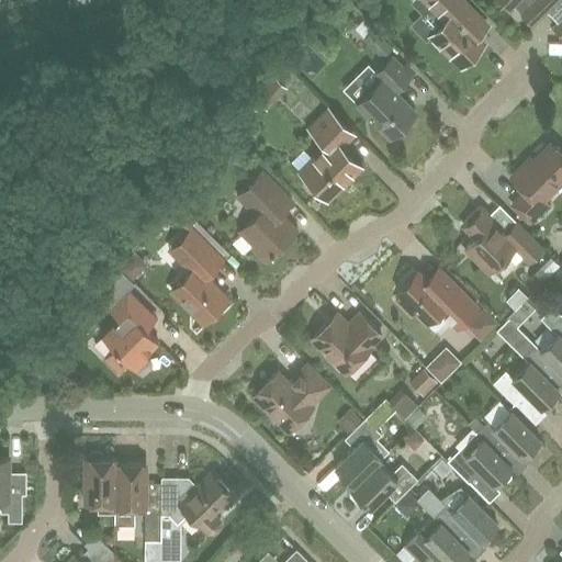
[(425,41),(430,35),(445,21),(423,0),(413,0),(411,3),(422,14),(409,25),(425,41)]
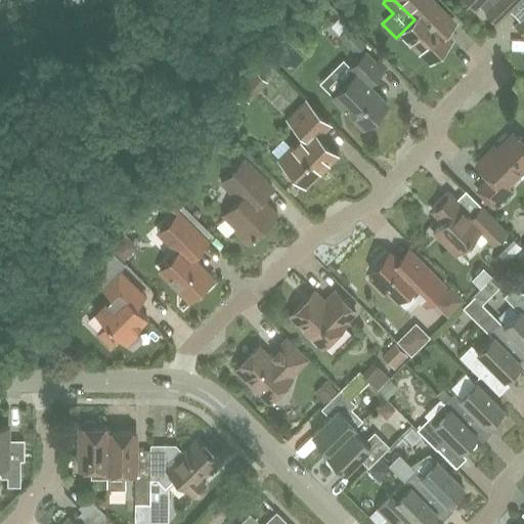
[(431,0),(394,0),(415,19),(401,33),(430,60),(451,39),(446,35),(456,24),(437,5),(431,0)]
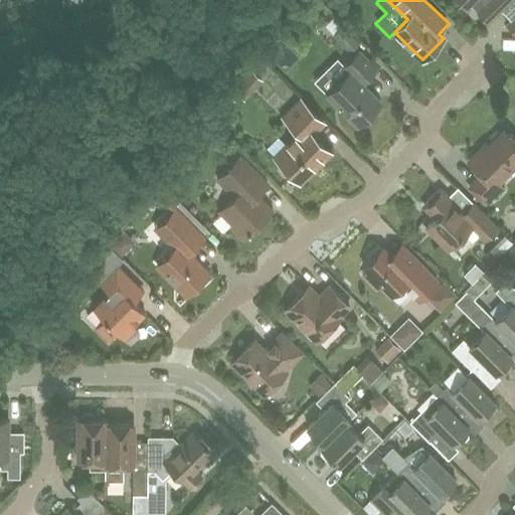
[(459,0),(468,9),(471,5),(473,3),(479,8),(476,11),(488,22),(500,10),(510,0),(459,0)]
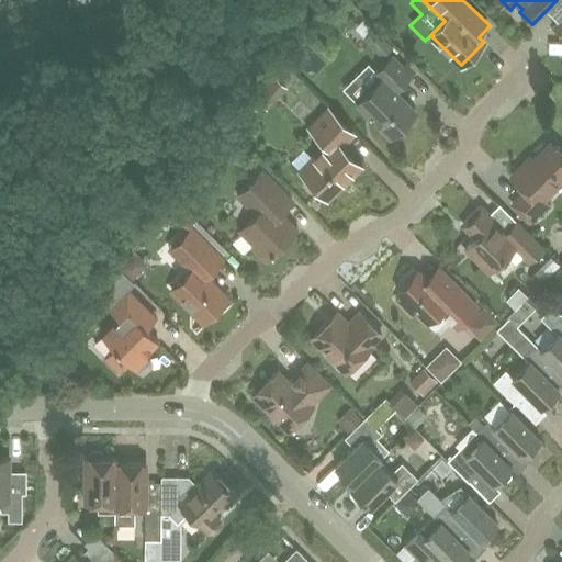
[(561,0),(557,0),(546,11),(557,22),(561,17),(561,0)]
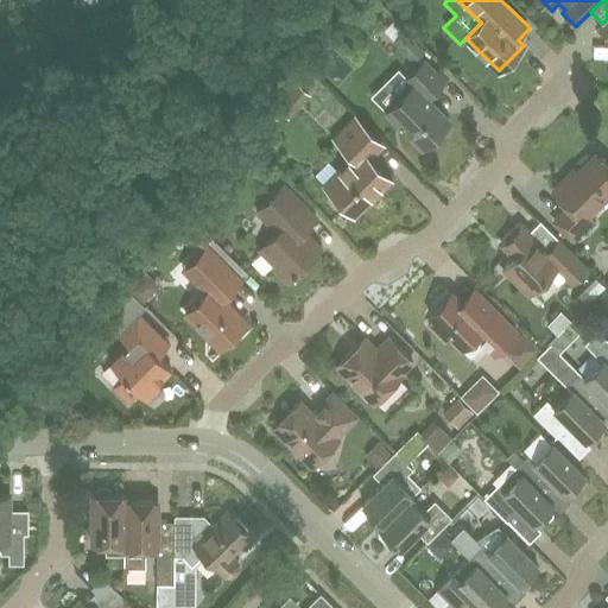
[(405,30),(394,19),(382,31),(393,43),(405,30)]
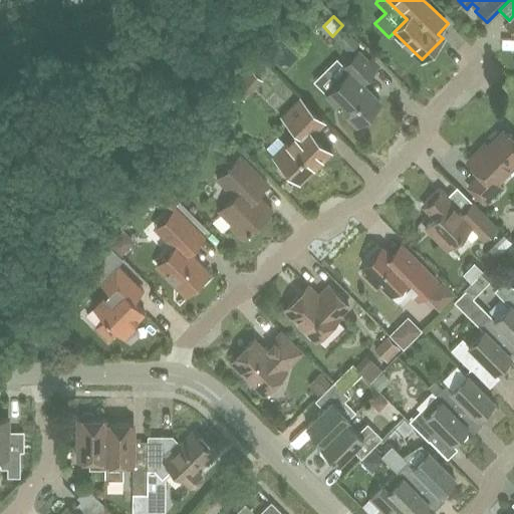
[(342,25),(332,36),(350,53),(360,43),(342,25)]
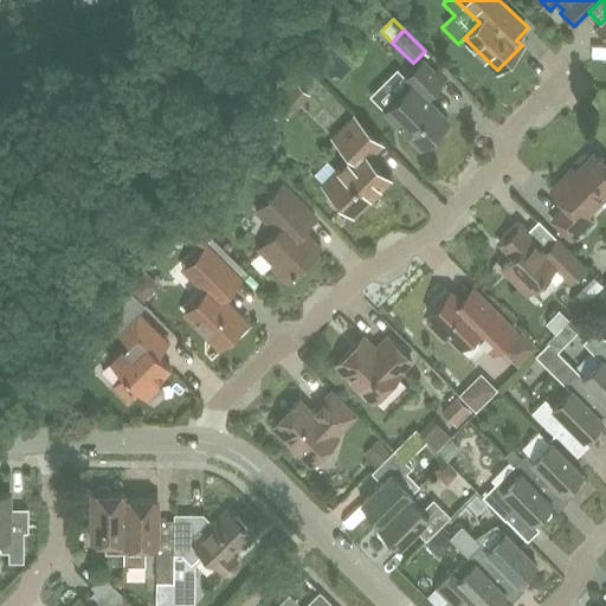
[(395,70),(369,95),(386,111),(385,113),(420,148),(447,121),(442,116),(425,100),(443,83),(432,72),(421,62),(405,78),(395,70)]
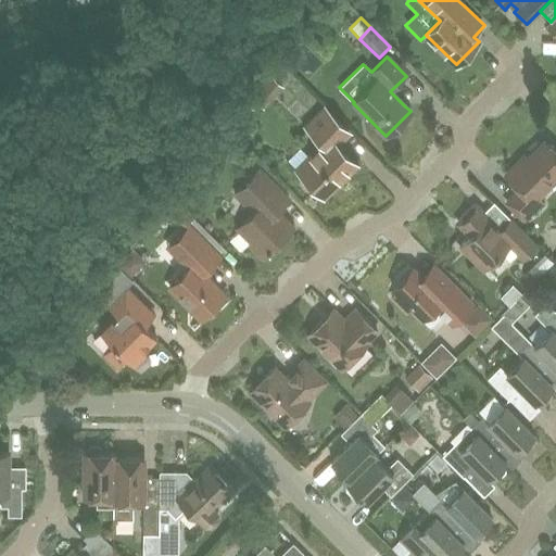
[(250,97),(263,110),(283,87),(270,75),(250,97)]
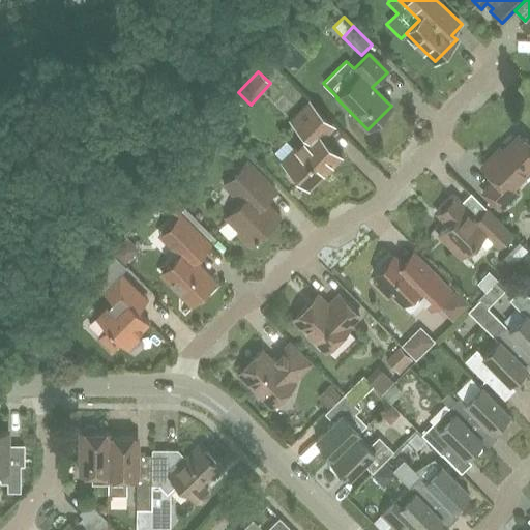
[(291,121),(307,139),(295,150),(283,163),(307,188),(340,157),(321,138),(332,126),(310,104),(291,121)]
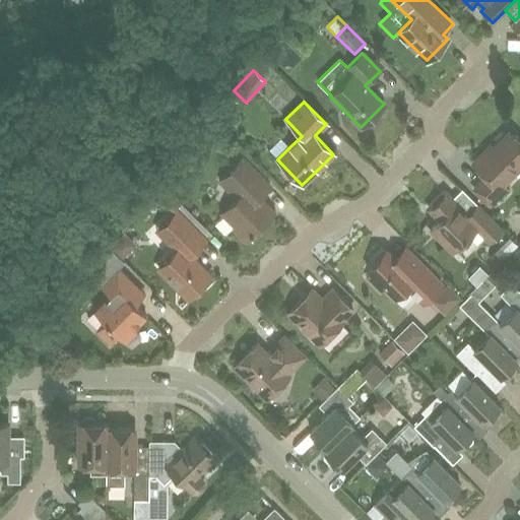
[(212,125),(200,139),(207,145),(219,131),(212,125)]
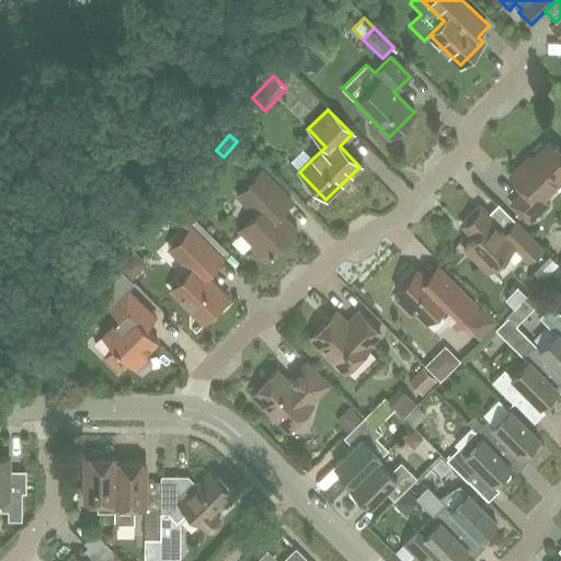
[(525,160),(510,174),(524,190),(510,203),(528,222),(546,205),(539,198),(560,178),(560,155),(549,142),(537,155),(527,163),(525,160)]
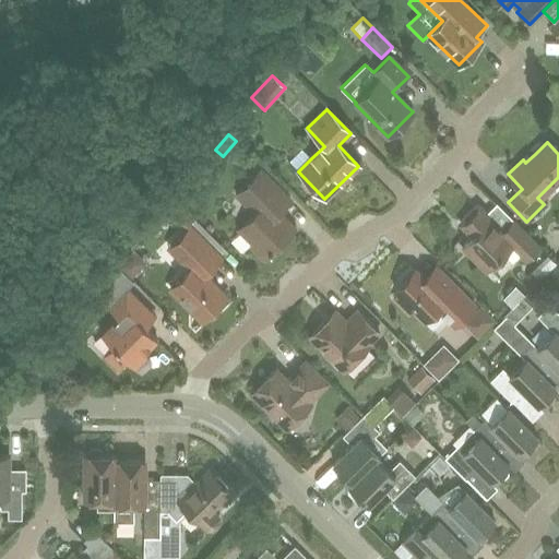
[(288,162),(298,171),(311,158),(302,149),(288,162)]
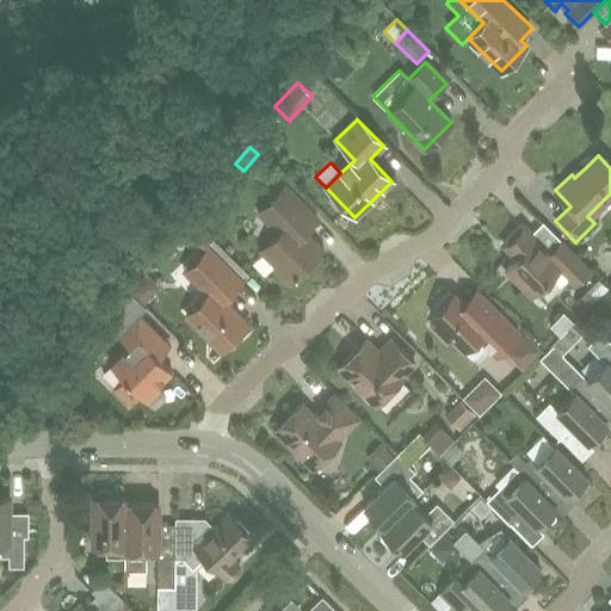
[(263,252),(276,265),(273,267),(288,283),(322,248),(304,232),(318,218),(284,184),(257,211),(278,233),(260,250),(263,252)]
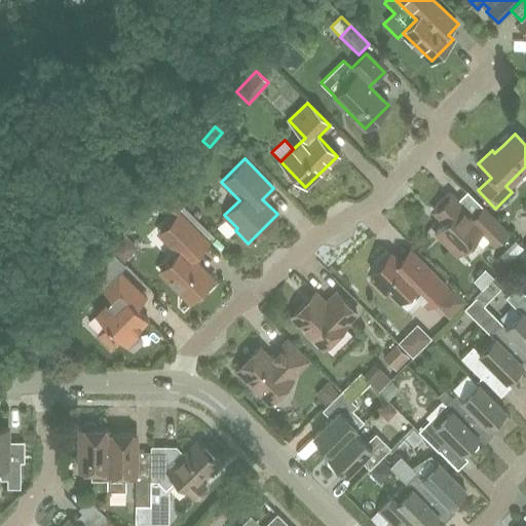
[(163,208),(174,218),(162,229),(182,250),(160,271),(190,301),(212,278),(190,257),(208,240),(179,213),(181,211),(179,209),(183,205),(162,185),(149,199),(160,210),(163,208)]
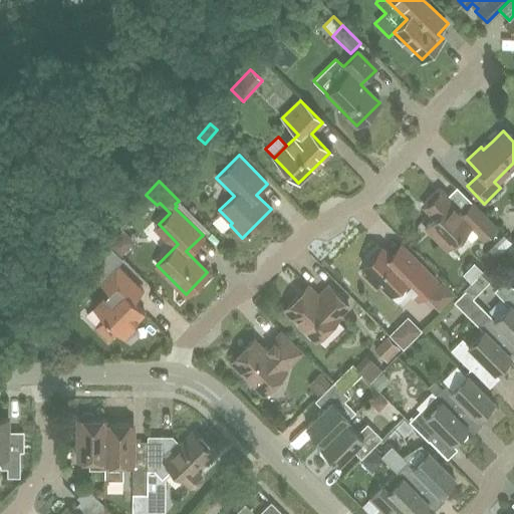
[(446,248),(462,232),(470,240),(480,231),(484,236),(495,226),(471,202),(461,211),(447,197),(438,188),(422,204),(434,217),(425,226),(446,248)]
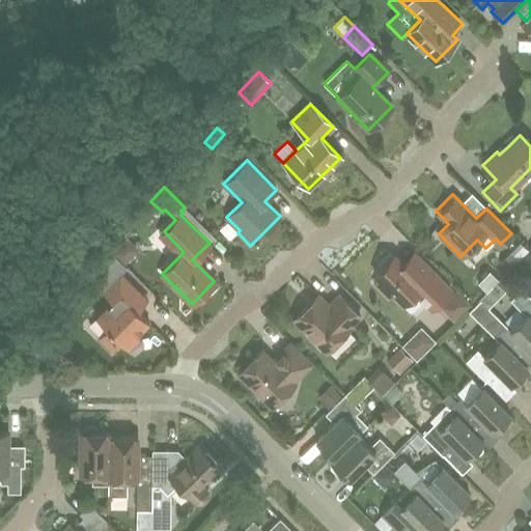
[(476,218),(486,208),(476,198),(472,194),(462,203),(476,218)]
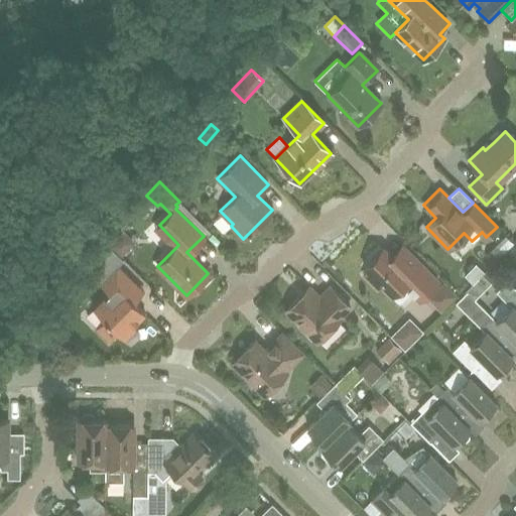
[(175,209),(204,236),(206,239),(212,234),(179,202),(175,205),(177,207),(175,209)]
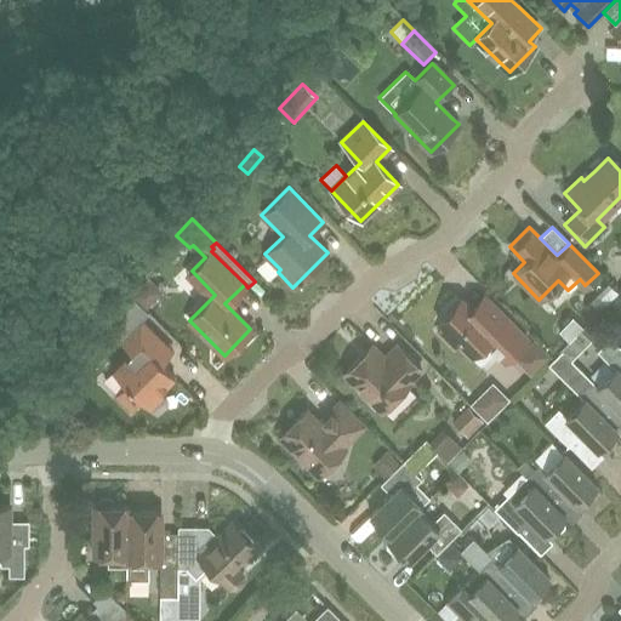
[(268,281),(278,272),(280,269),(267,256),(255,268),(268,281)]
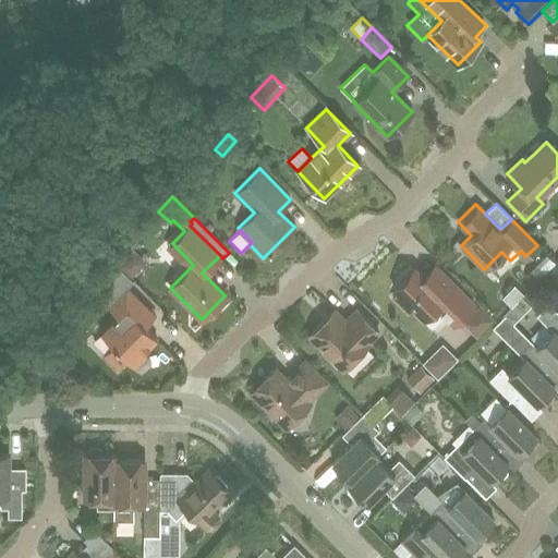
[(126,256),(117,266),(129,279),(145,263),(133,250),(126,256)]
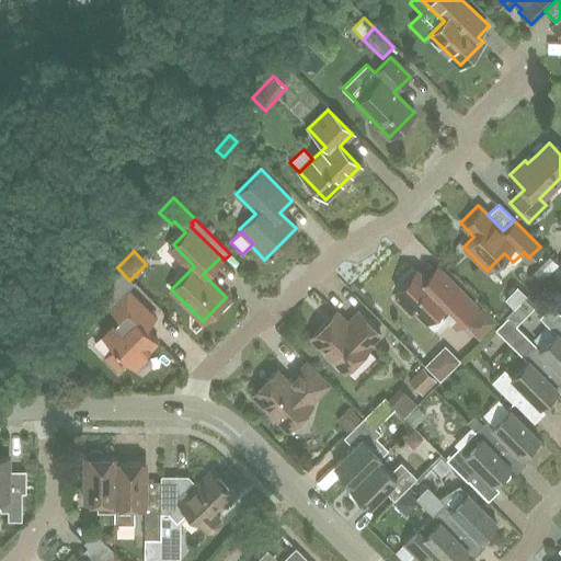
[(558,265),(550,256),(531,274),(540,283),(558,265)]
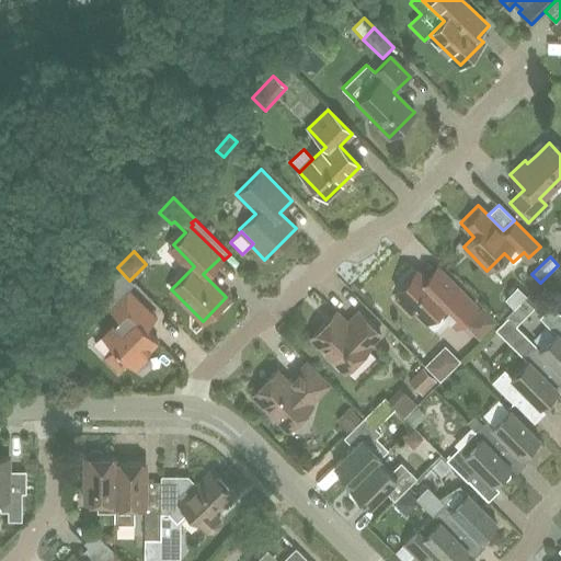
[(474,306),(456,287),(458,286),(436,264),(424,277),(414,267),(413,270),(410,265),(398,277),(401,281),(393,288),(398,293),(392,298),(408,313),(413,309),(423,320),(435,308),(453,327),(474,306)]
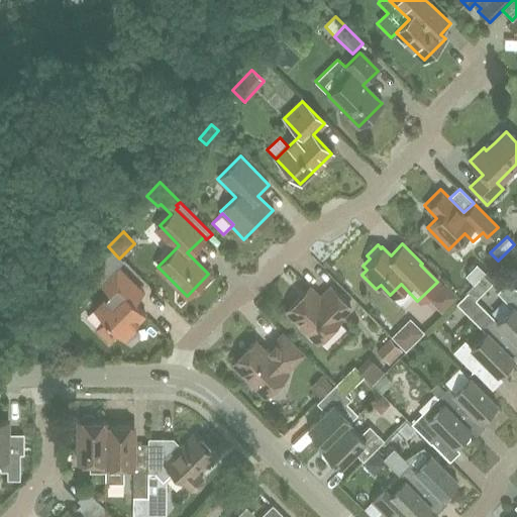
[(119,259),(108,246),(85,270),(98,283),(116,265),(121,260),(119,259)]
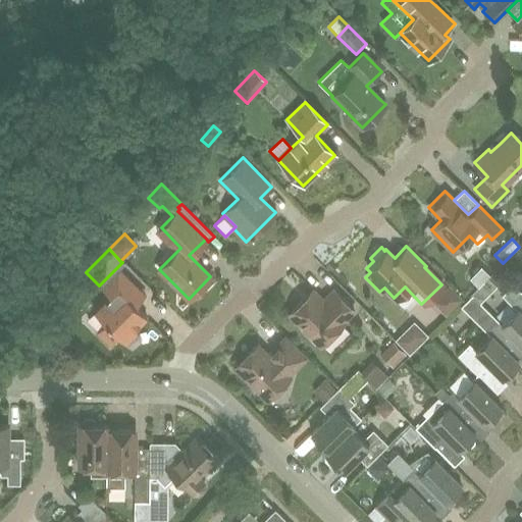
[(109,296),(93,312),(104,323),(96,331),(108,345),(118,334),(128,324),(135,329),(147,317),(138,307),(135,305),(127,298),(138,288),(117,267),(99,285),(109,296)]
